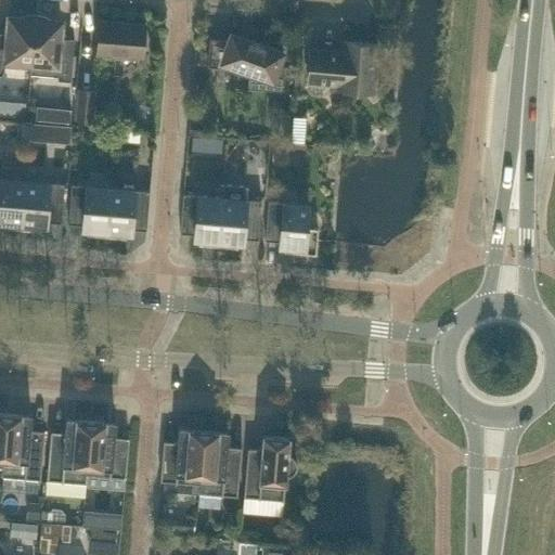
[(30,62),(35,14),(33,14),(30,14),(25,15),(21,16),(18,17),(18,16),(9,16),(8,30),(4,33),(0,31),(0,74),(2,75),(2,73),(7,60),(30,62)]
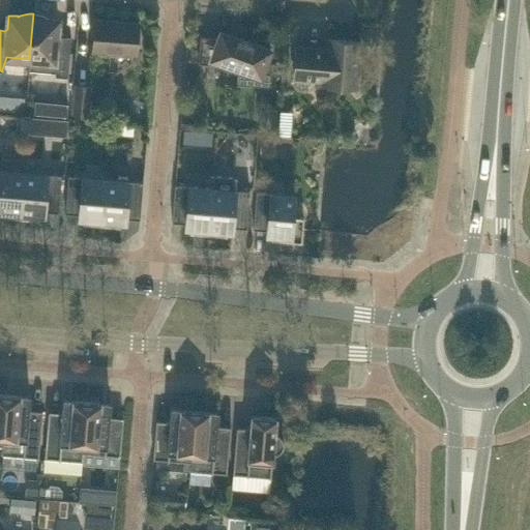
[(29,59),(29,69),(55,71),(56,75),(55,75),(55,76),(67,77),(70,36),(69,36),(59,35),(57,33),(57,29),(58,20),(49,19),(47,18),(45,17),(42,16),(40,15),(38,15),(35,15),(35,13),(33,13),(29,59)]
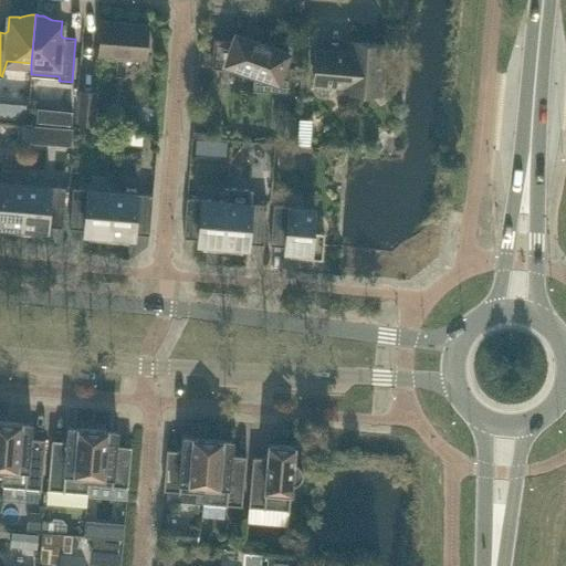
[(145,58),(148,24),(102,20),(98,54),(145,58)]
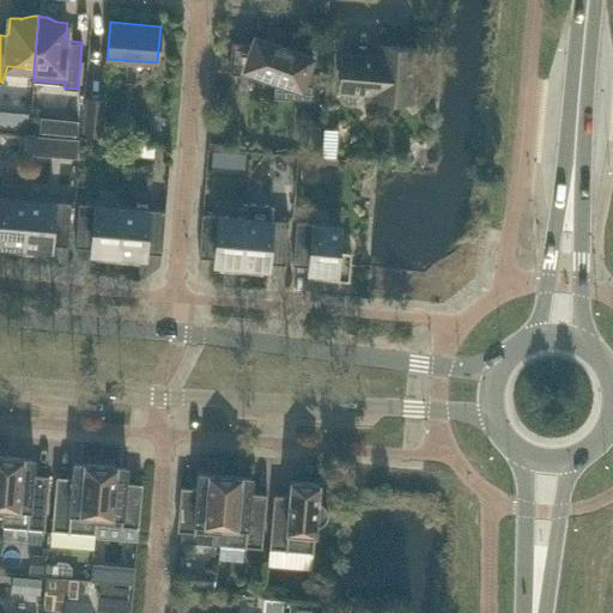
[(311,56),(277,44),(262,40),(260,46),(256,46),(256,44),(231,42),(229,72),(254,74),(254,71),(275,78),(274,97),(311,99),(314,73),(307,73),(311,56)]
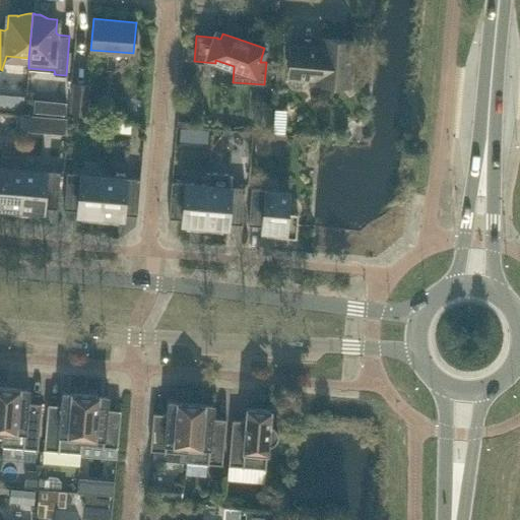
[(349,85),(353,41),(321,38),(320,51),(315,51),(315,48),(290,46),(288,76),(317,78),(317,83),(349,85)]
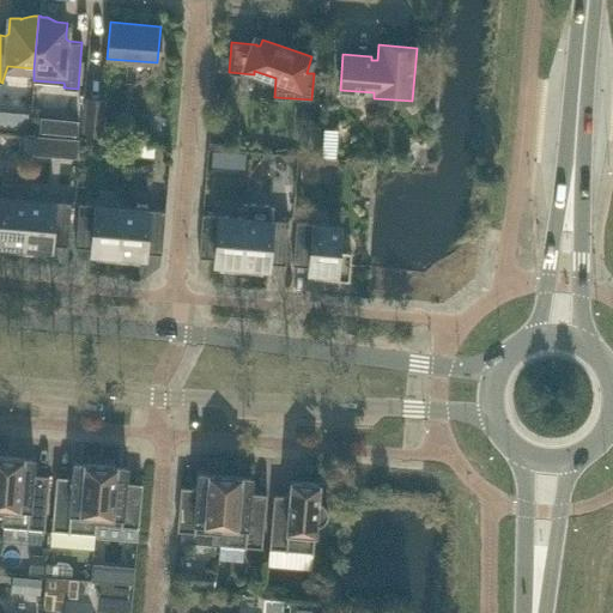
[(102,134),(104,99),(87,98),(84,132),(102,134)]
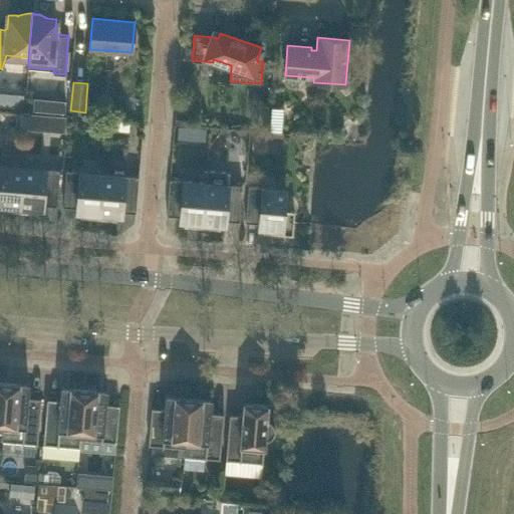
[(107,129),(141,132),(141,123),(107,120),(107,129)]
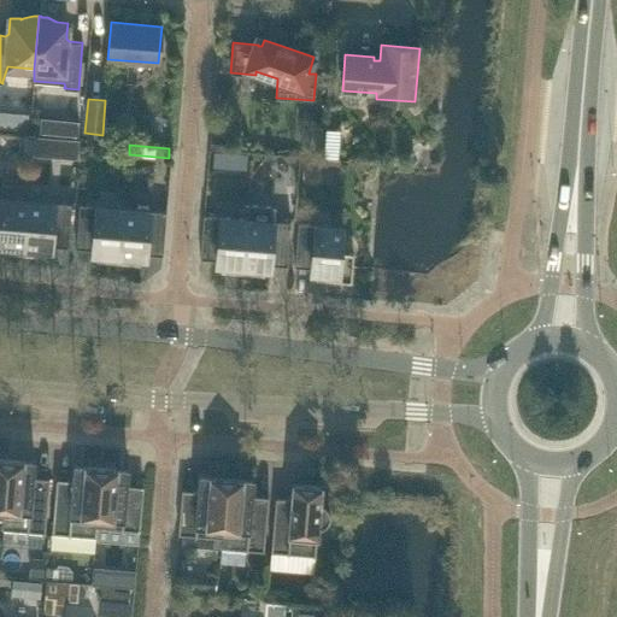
[(165,209),(166,194),(157,193),(156,207),(165,209)]
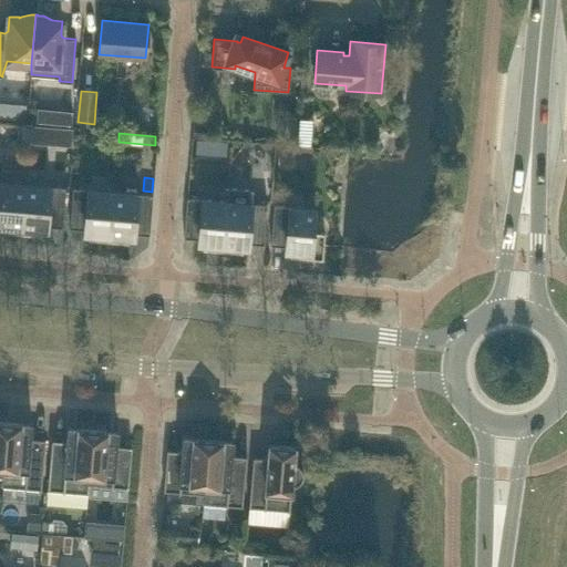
[(21,234),(26,184),(0,181),(0,225),(2,225),(2,230),(1,230),(1,232),(21,234)]
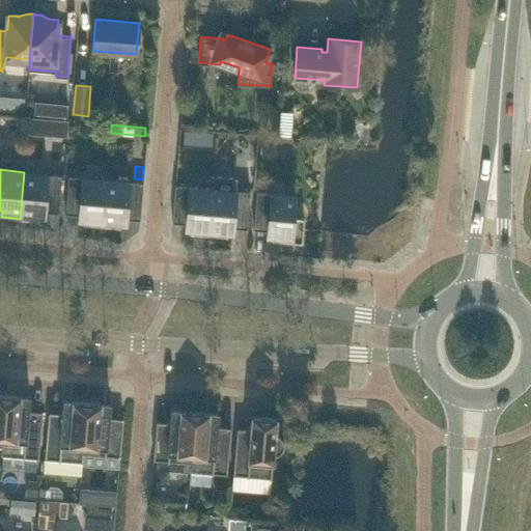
[(58,213),(61,175),(24,172),(20,219),(39,220),(39,219),(38,219),(39,214),(44,215),(44,211),(58,213)]
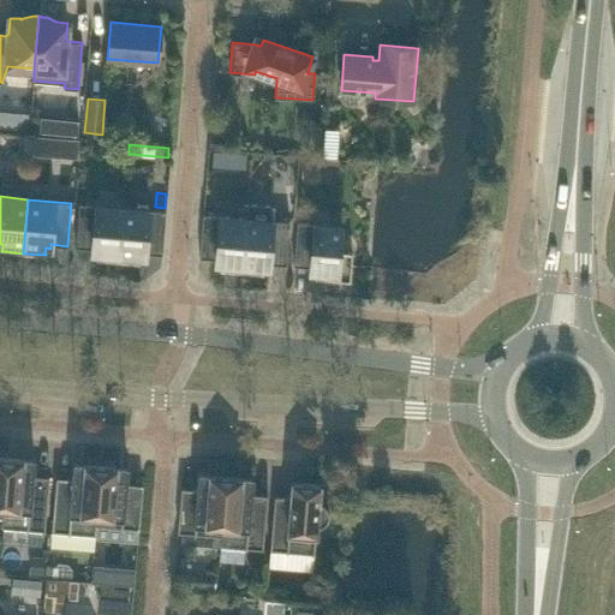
[(273,220),(274,206),(248,203),(246,218),(242,272),(263,274),(263,273),(263,272),(263,267),(269,267),(269,263),(286,264),(290,222),(273,220)]
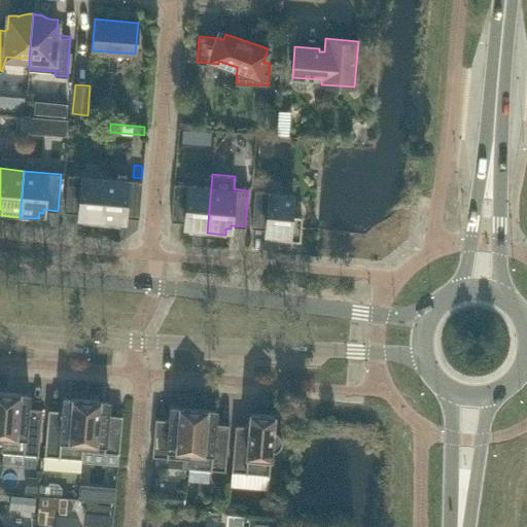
[(101,223),(105,178),(68,175),(65,211),(78,212),(78,216),(83,216),(82,221),(82,222),(101,223)]
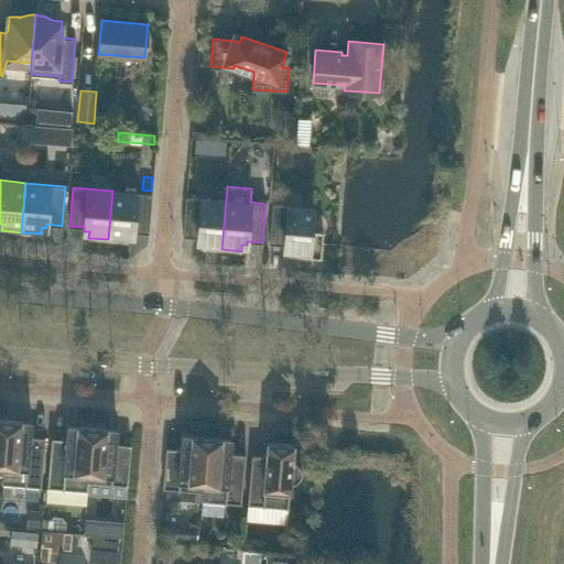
[(149,232),(152,194),(112,191),(108,239),(128,241),(128,240),(128,235),(133,235),(133,231),(149,232)]
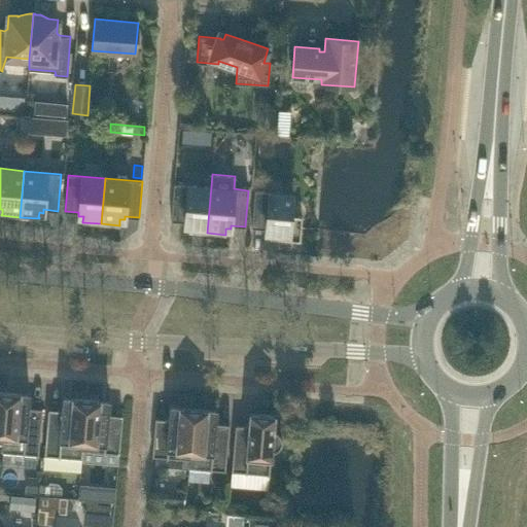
[(207,233),(211,186),(174,183),(171,220),(185,221),(184,224),(189,225),(188,230),(188,232),(207,233)]
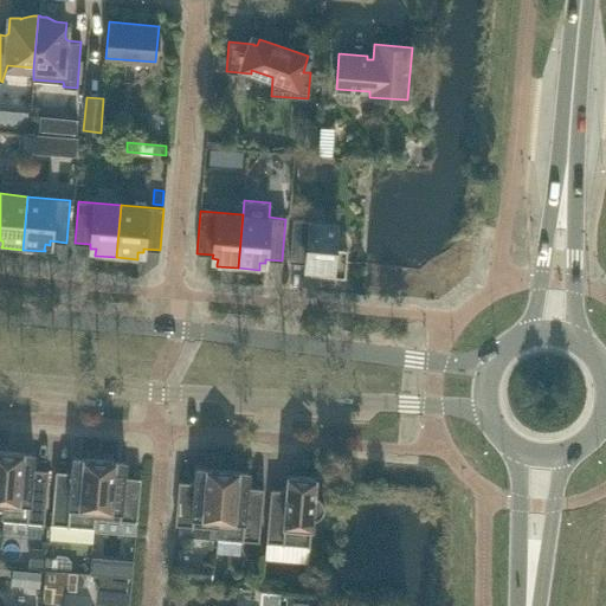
[(345,277),(347,249),(334,247),(336,223),(292,219),(289,262),(305,263),(305,266),(310,266),(310,272),(309,272),(309,274),(345,277)]
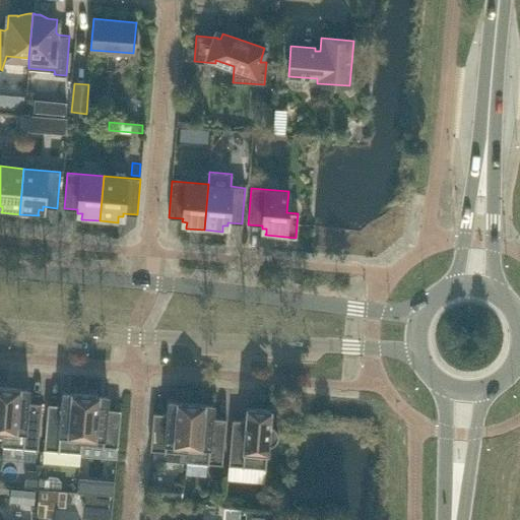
[(7,388),(7,387),(6,386),(2,437),(1,445),(13,446),(13,447),(14,447),(14,446),(22,447),(22,448),(23,448),(23,447),(38,449),(42,403),(27,401),(28,388),(27,388),(27,389),(19,389),(19,387),(18,387),(18,389),(7,388)]
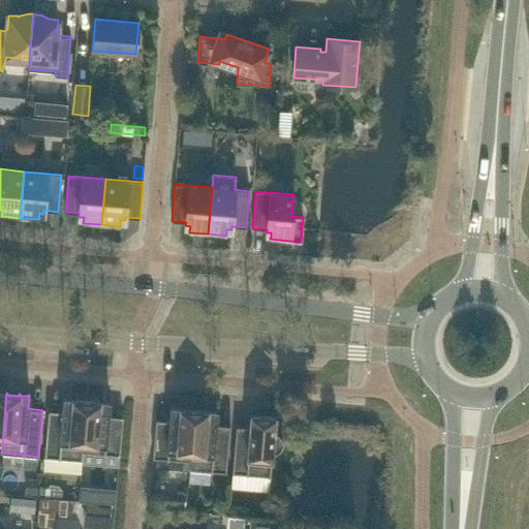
[(72,400),(65,400),(65,398),(63,398),(62,411),(48,410),(43,467),(81,470),(82,452),(86,400),(85,401),(74,400),(74,399),(73,399),(72,400)]
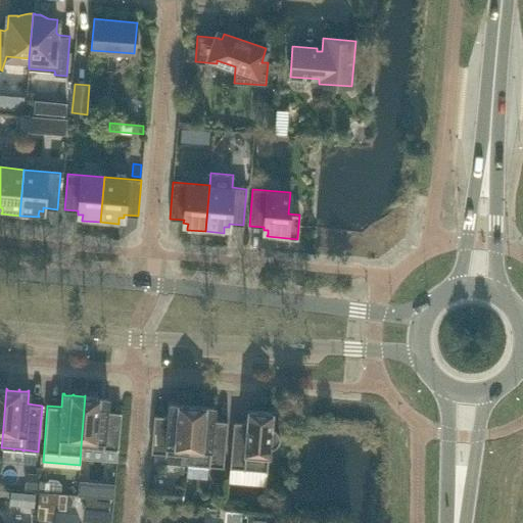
[(86,396),(86,395),(85,395),(81,446),(93,447),(94,448),(94,447),(102,447),(102,448),(103,448),(117,449),(121,412),(107,411),(108,397),(106,397),(106,398),(98,398),(99,396),(97,396),(97,397),(86,396)]
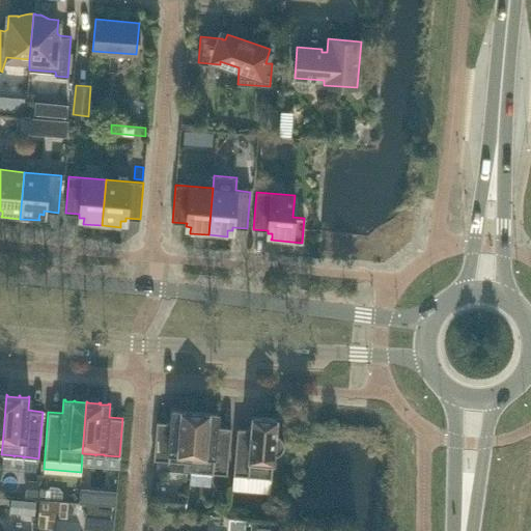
[(173,410),(173,409),(171,409),(170,422),(157,421),(154,459),(167,460),(169,460),(176,460),(176,462),(178,462),(190,463),(195,411),(194,411),(193,412),(183,411),(183,410),(182,409),(180,411),(173,410)]
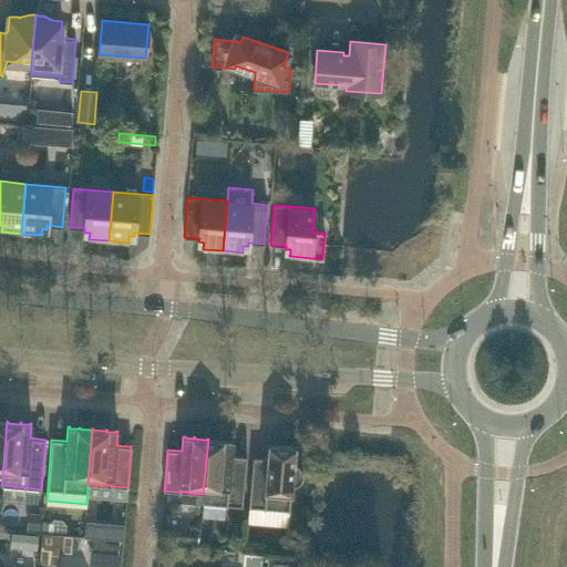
[(208,440),(209,439),(208,439),(203,494),(203,503),(215,504),(217,504),(226,504),(225,505),(227,505),(241,506),(246,456),(232,455),(233,441),(230,440),(230,442),(222,441),(223,440),(220,440),(220,441),(208,440)]
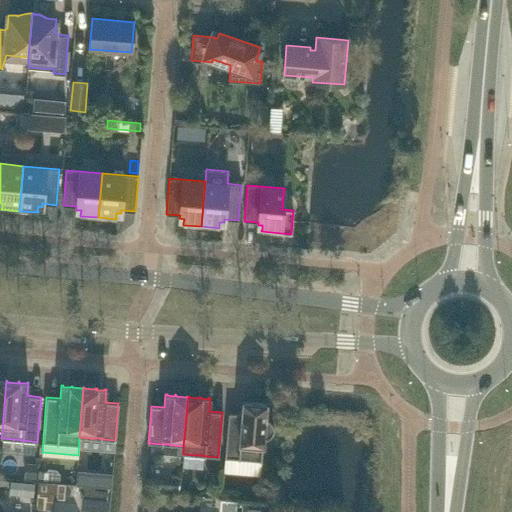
[(228,413),(225,457),(238,459),(240,459),(260,460),(260,461),(261,461),(263,439),(264,439),(265,439),(266,439),(267,439),(268,438),(269,438),(269,437),(270,437),(271,436),(272,435),(272,434),(273,434),(273,433),(273,432),(273,431),(274,430),(274,429),(274,428),(273,427),(273,426),(273,425),(272,424),(272,423),(271,423),(271,422),(270,422),(270,421),(269,421),(268,420),(267,420),(266,419),(265,419),(265,409),(266,402),(265,402),(265,403),(244,401),(245,400),(243,400),(242,414),(228,413)]
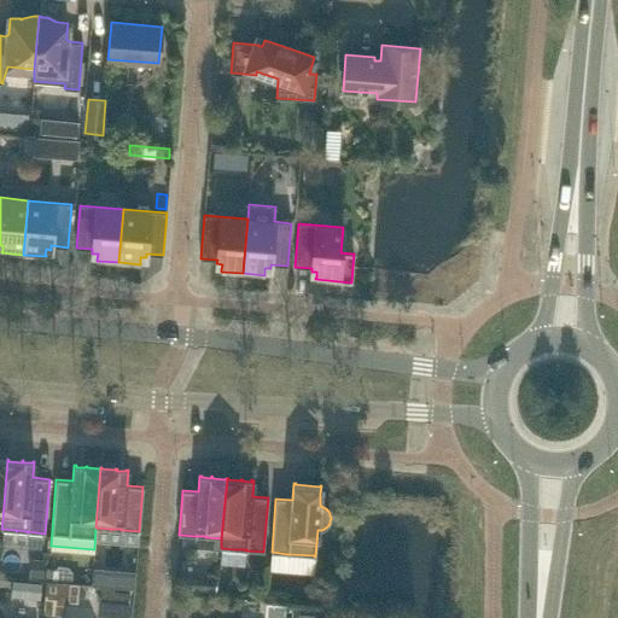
[(124,617),(127,593),(114,592),(111,614),(124,617)]
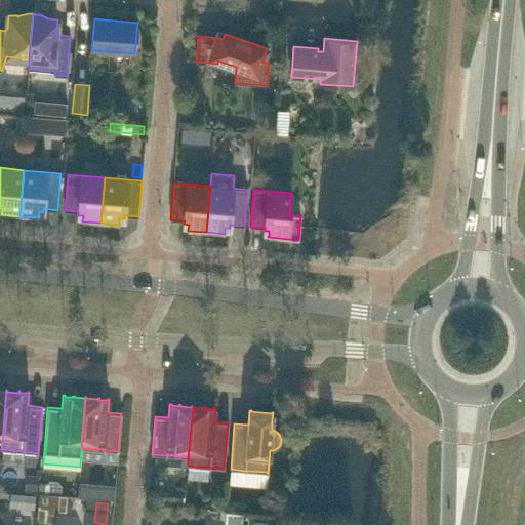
[(240,524),(241,514),(230,513),(228,524),(240,524)]
